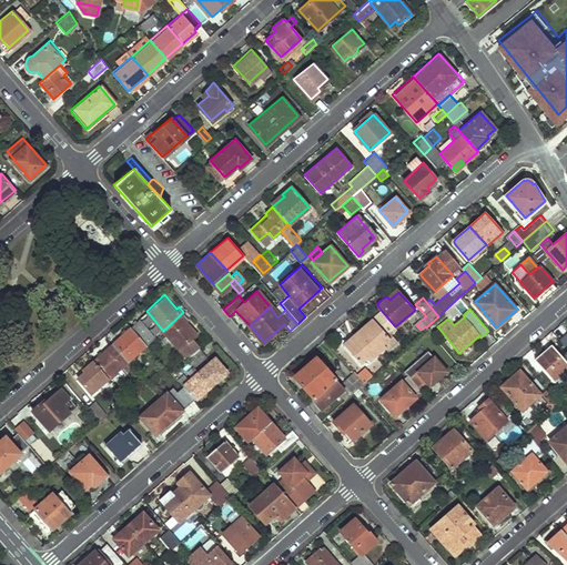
[(350,338),(343,343),(361,364),(366,359),(368,361),(384,347),(386,345),(384,343),(392,336),(388,332),(390,331),(395,326),(382,311),(365,324),(368,326),(352,341),(350,338)]
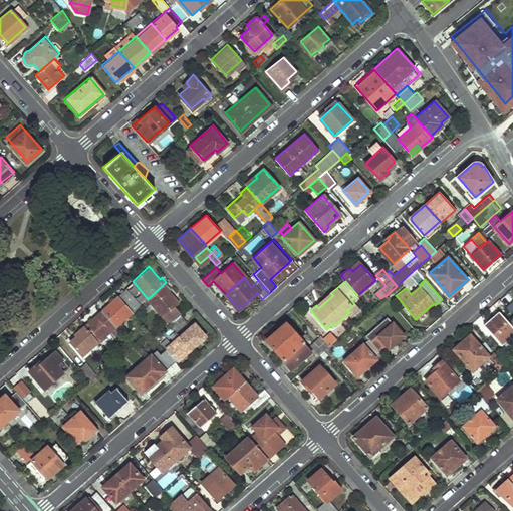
[(148,299),(170,323),(180,314),(174,308),(180,302),(169,289),(171,287),(166,282),(148,299)]
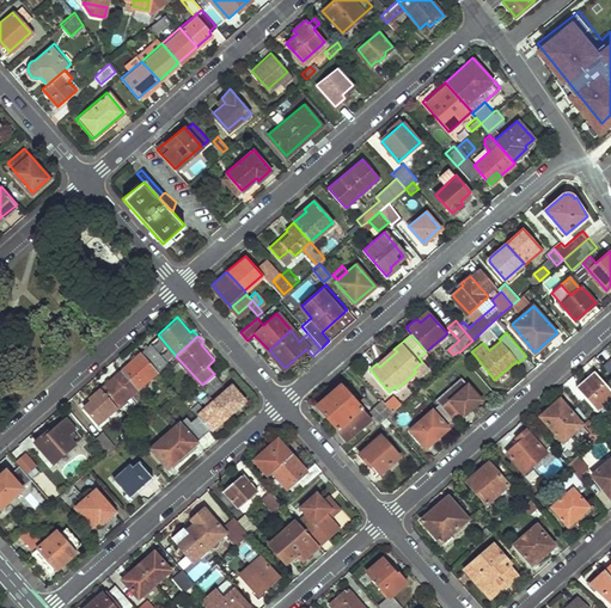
[(159,370),(167,363),(151,343),(141,350),(159,370)]
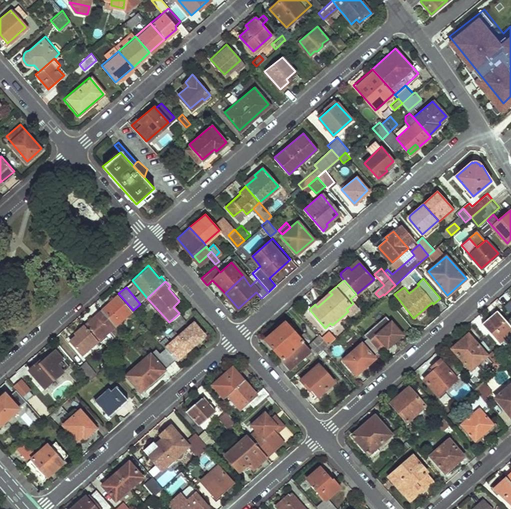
[(329,292),(315,304),(317,307),(332,294),(329,292)]
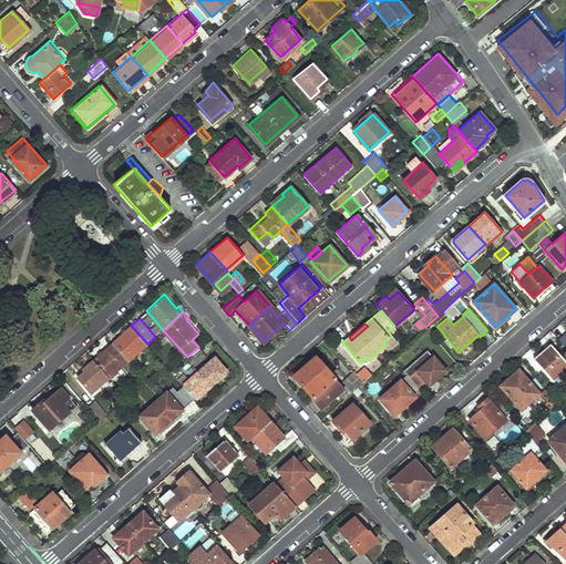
[(112,342),(129,359),(147,344),(131,325),(112,342)]
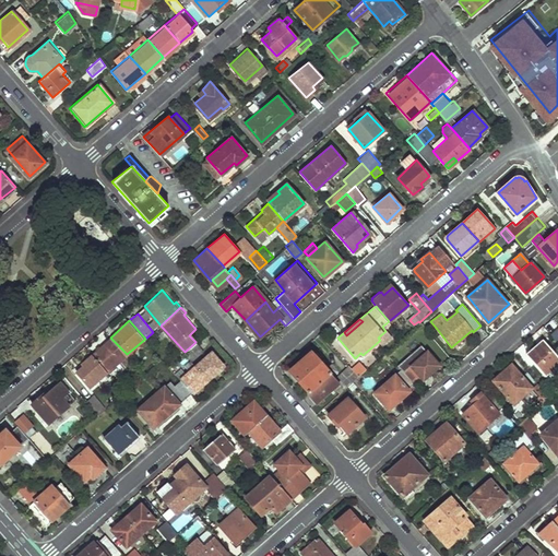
[(392,336),(383,326),(382,327),(386,331),(378,338),(380,340),(378,342),(382,345),(392,336)]
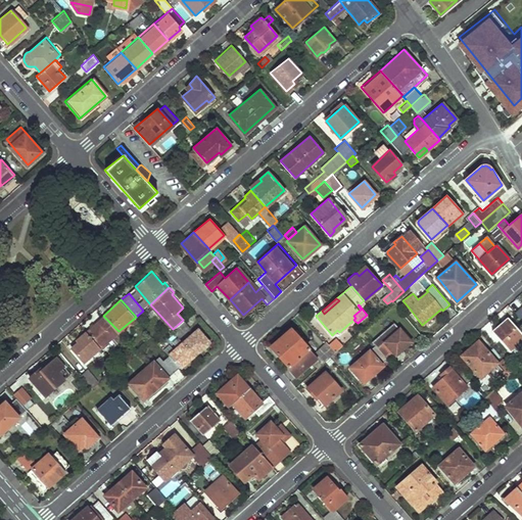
[(85,330),(100,347),(119,331),(103,316),(85,330)]
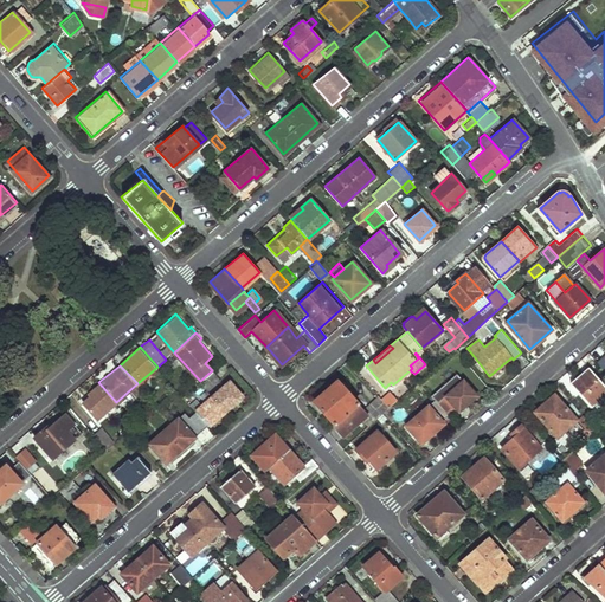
[(200,381),(207,389),(218,379),(212,370),(200,381)]
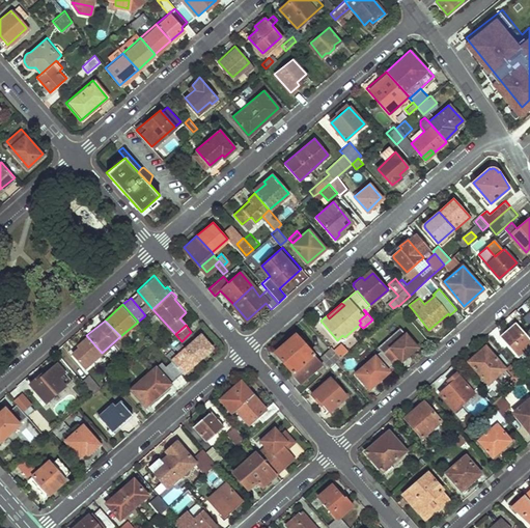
[(499,337),(517,357),(529,344),(529,340),(515,325),(499,337)]
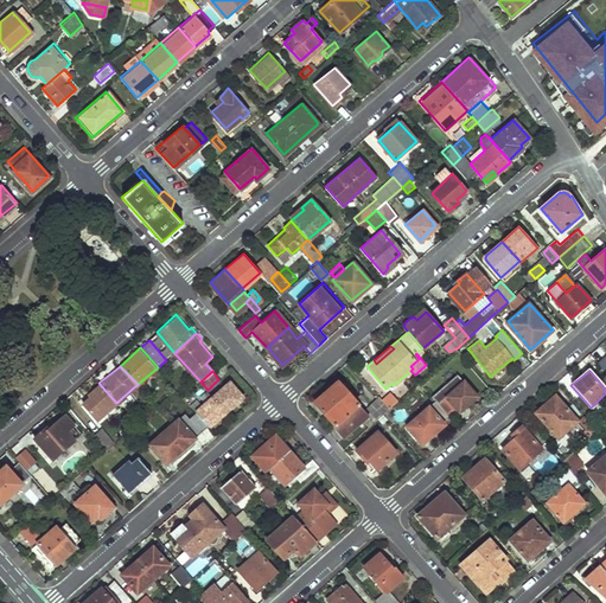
[(365,419),(369,425),(389,408),(381,399),(378,397),(365,408),(338,379),(319,396),(319,406),(345,436),(365,419)]
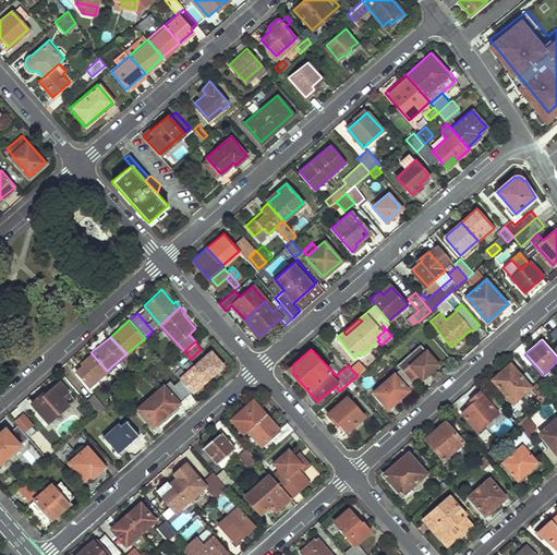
[(399,368),(413,383),(420,376),(421,377),(438,363),(426,350),(410,363),(407,361),(399,368)]
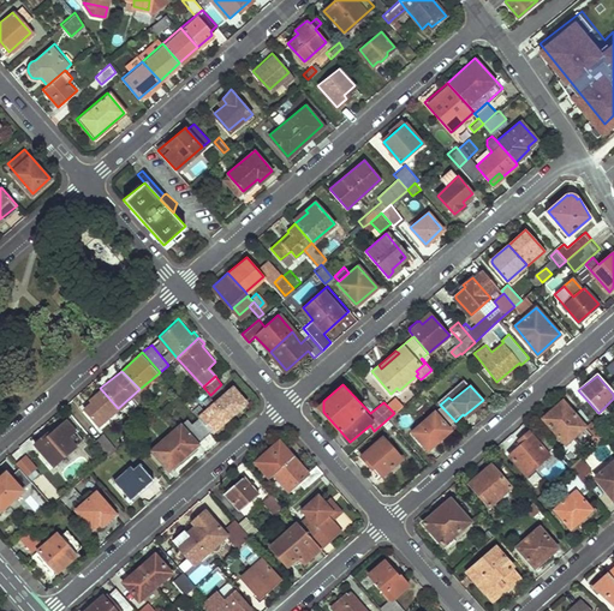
[(84,408),(100,425),(118,408),(100,388),(89,399),(93,402),(84,408)]
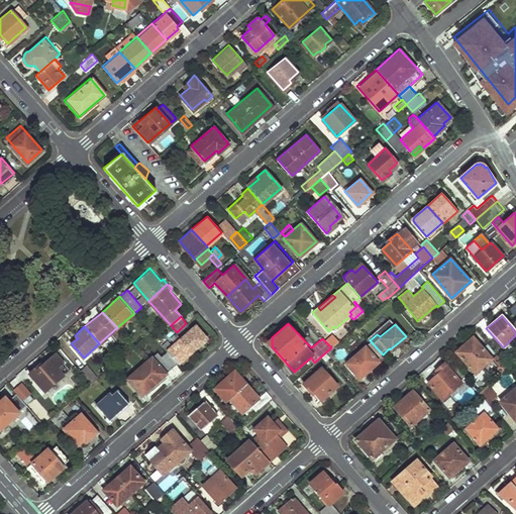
[(182,338),(192,350),(207,337),(196,326),(182,338)]
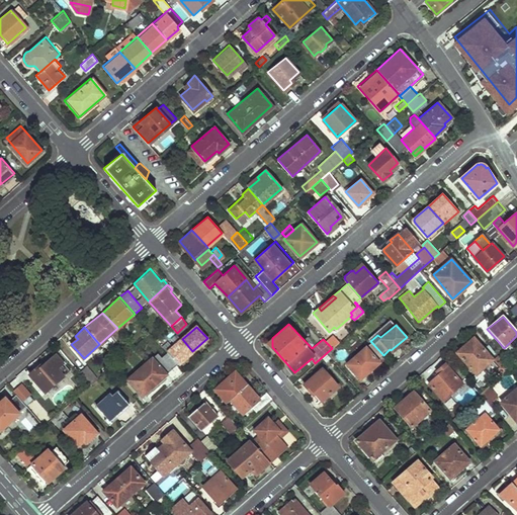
[(325,341),(332,348),(338,342),(332,335),(325,341)]
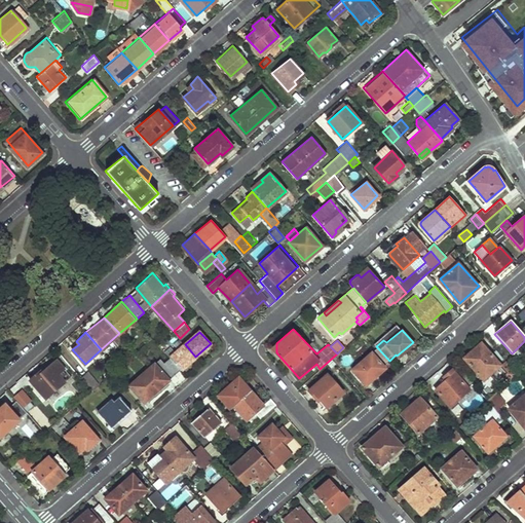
[(464,359),(484,380),(501,365),(481,343),(464,359)]
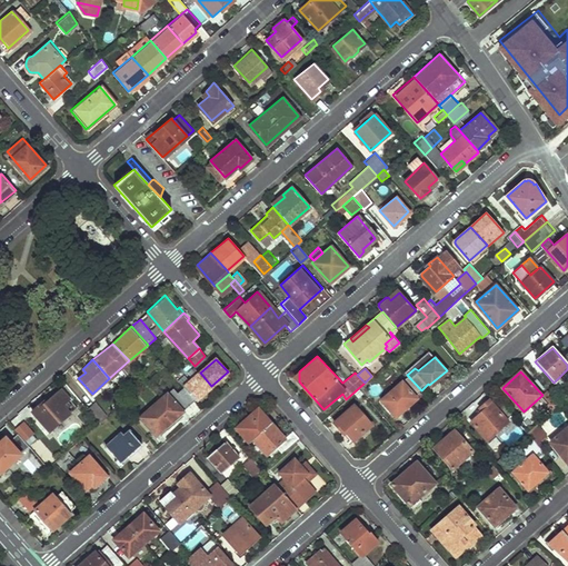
[(185,386),(196,399),(211,386),(200,373),(185,386)]
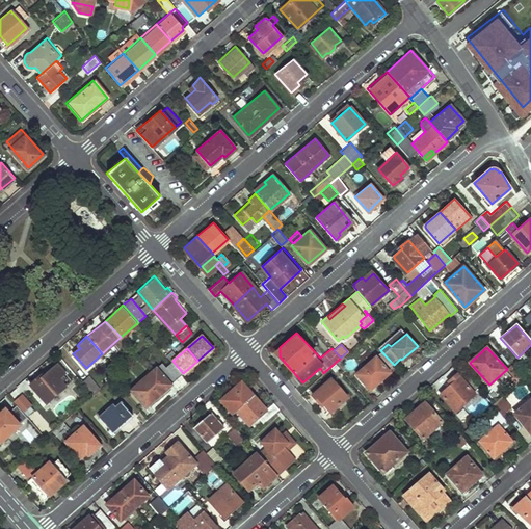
[(356,373),(370,388),(390,372),(389,370),(394,365),(380,350),(356,373)]
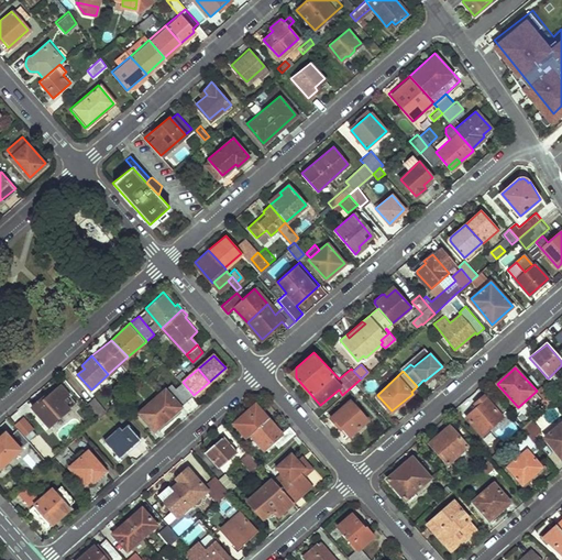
[(141,412),(155,429),(194,395),(183,382),(177,386),(173,383),(141,412)]
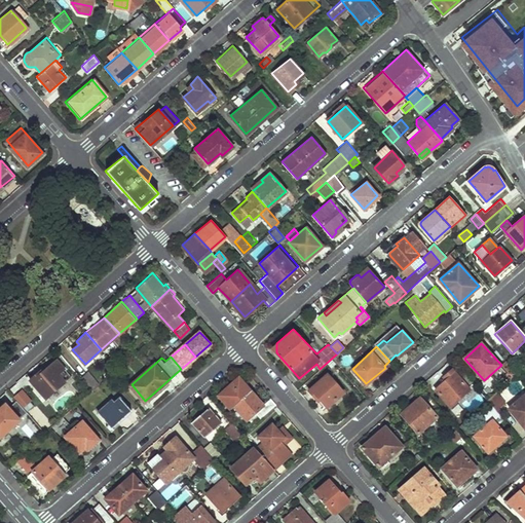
[(35,386),(45,398),(71,375),(57,359),(42,370),(40,369),(36,373),(41,379),(35,386)]
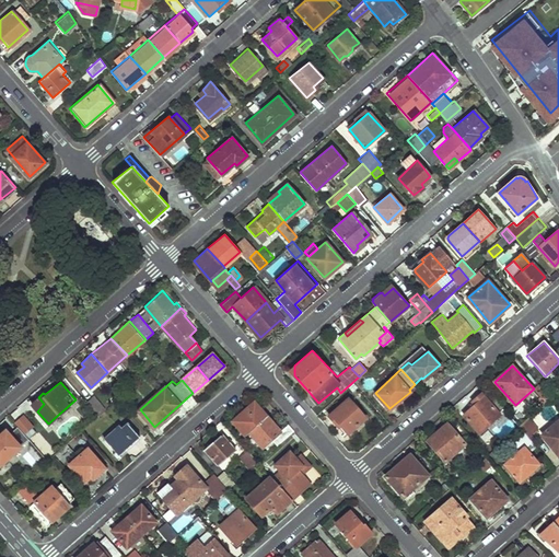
[(533,401),(539,408),(550,398),(540,385),(534,391),(538,396),(533,401)]
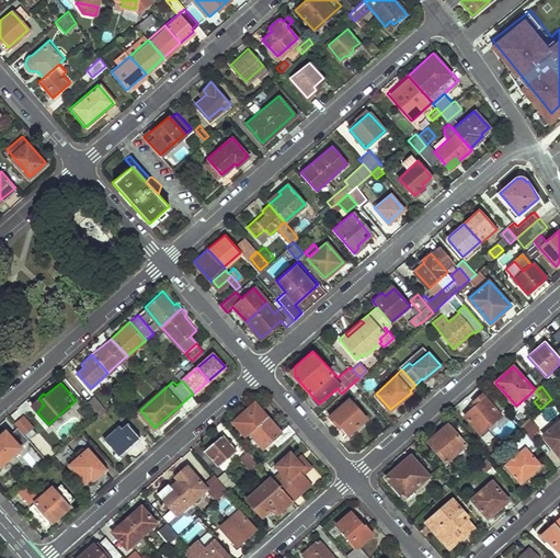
[(465,416),(480,433),(501,416),(482,395),(471,403),(473,407),(465,416)]
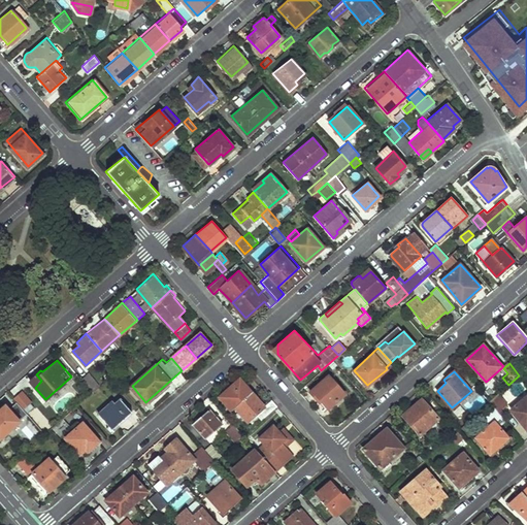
[(83,378),(93,390),(99,385),(88,372),(83,378)]
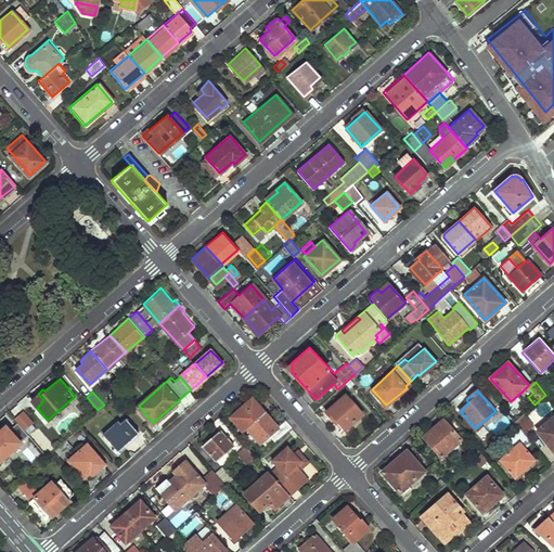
[(30,400),(37,408),(43,400),(38,394),(30,400)]
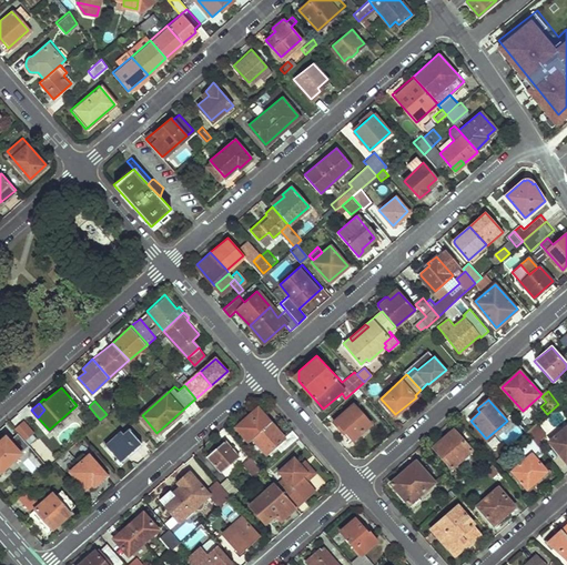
[(344,430),(353,439),(371,424),(354,404),(334,421),(342,431),(344,430)]
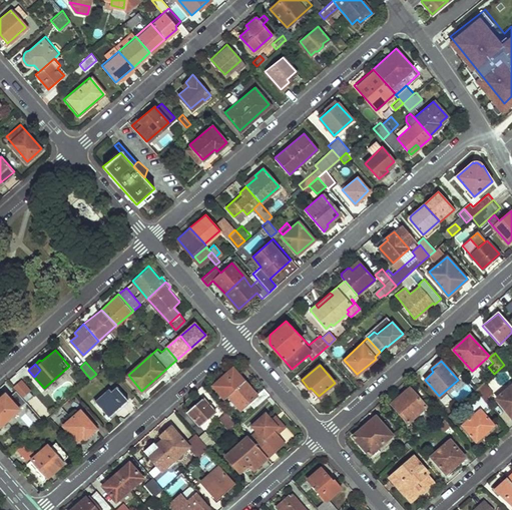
[(212,385),(224,398),(228,394),(243,381),(232,368),(212,385)]
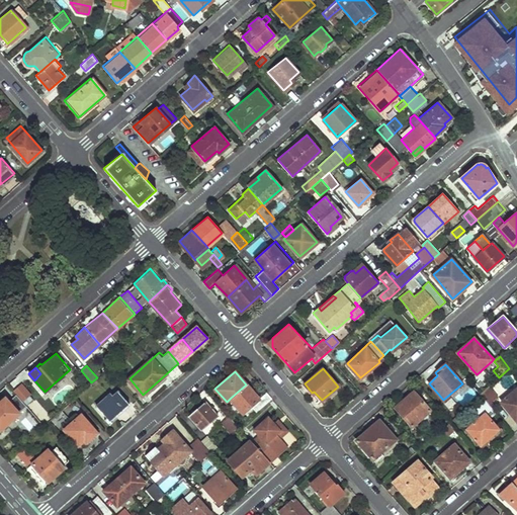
[(19,403),(30,393),(20,380),(9,391),(19,403)]
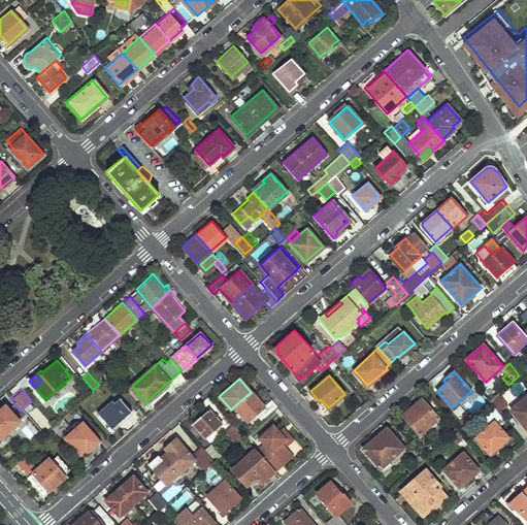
[(255,414),(260,420),(276,405),(272,399),(264,406),(251,392),(235,405),(249,420),(255,414)]
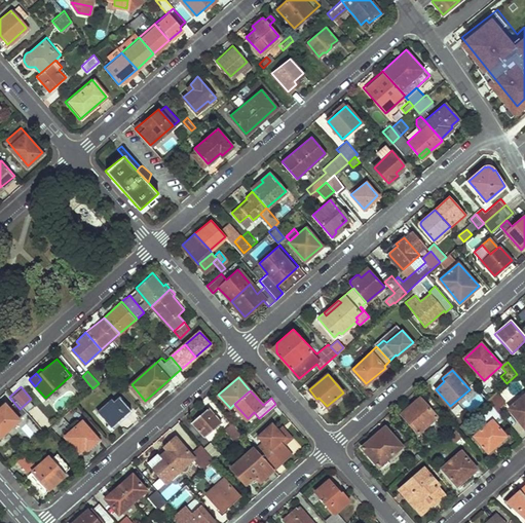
[(507,409),(524,427),(524,426),(524,397),(523,395),(509,406),(496,393),(488,401),(499,415),(507,409)]
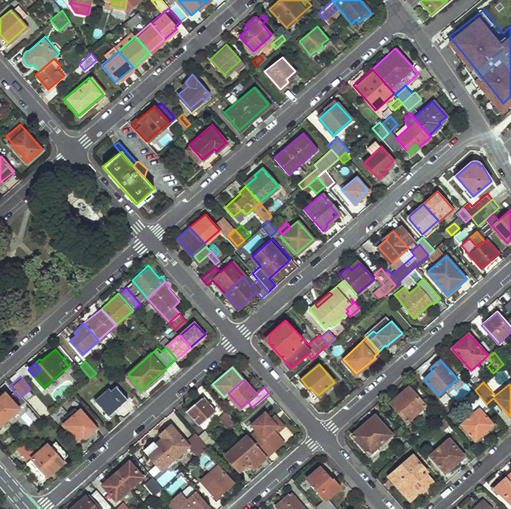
[(96,400),(109,414),(129,399),(117,386),(111,391),(109,388),(96,400)]
